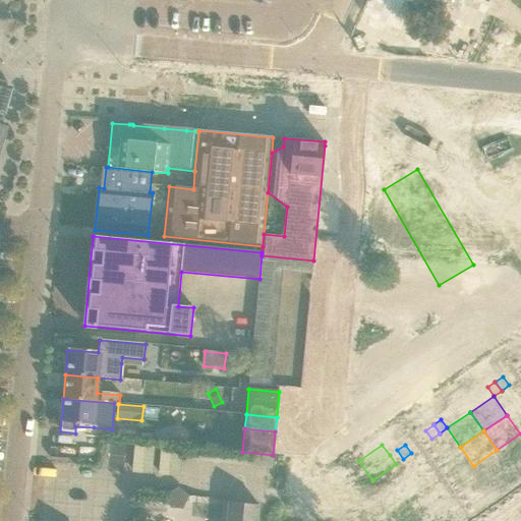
[(397,450),(390,455),(396,464),(403,459),(397,450)]
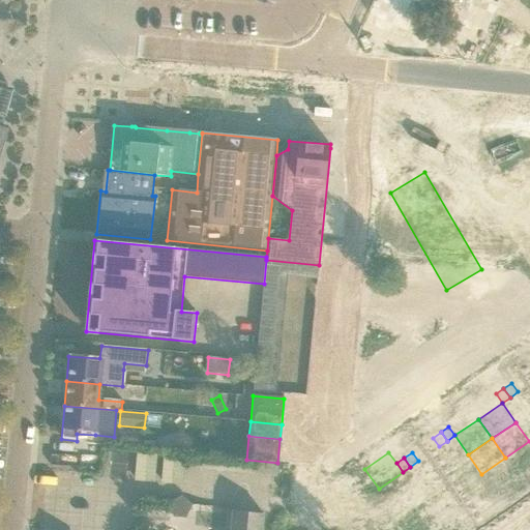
[(505,458),(481,474),(488,482),(496,494),(520,477),(505,458)]
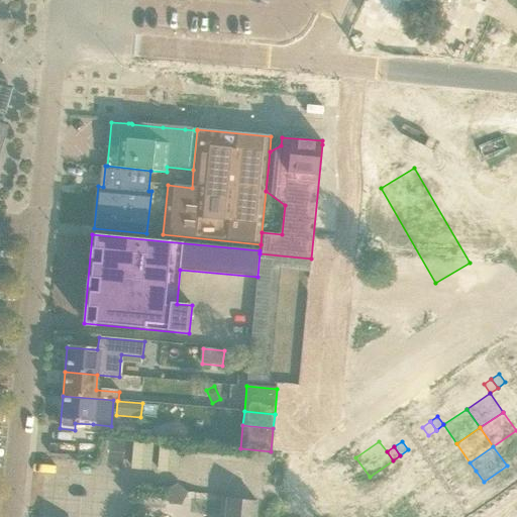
[(355,457),(333,473),(340,484),(346,492),(370,477),(355,457)]
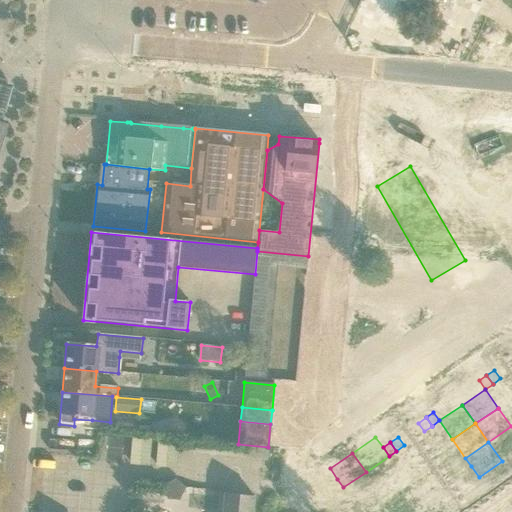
[(465,458),(458,463),(464,472),(471,466),(465,458)]
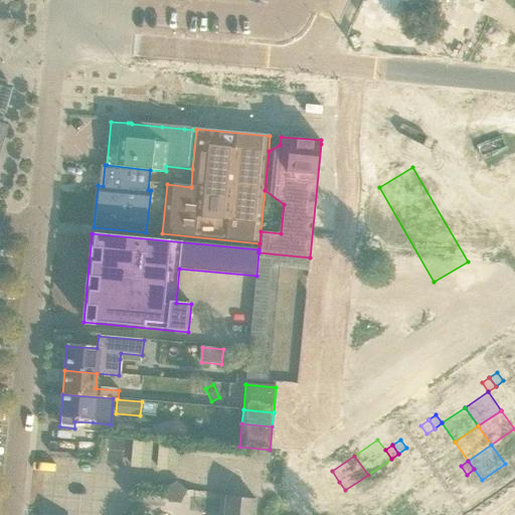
[(125,465),(121,508),(152,511),(152,512),(153,512),(157,468),(125,465)]
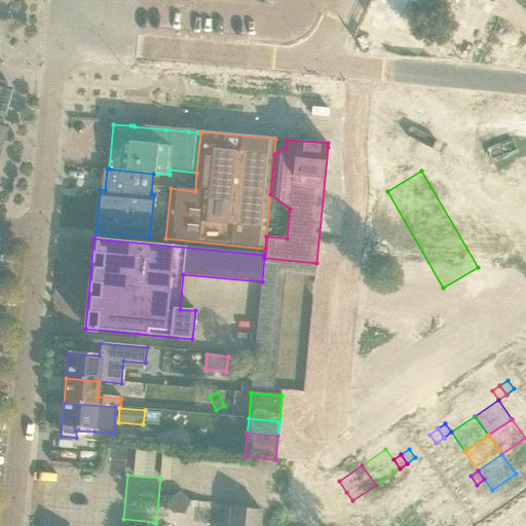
[(471,476),(462,482),(468,490),(477,485),(471,476)]
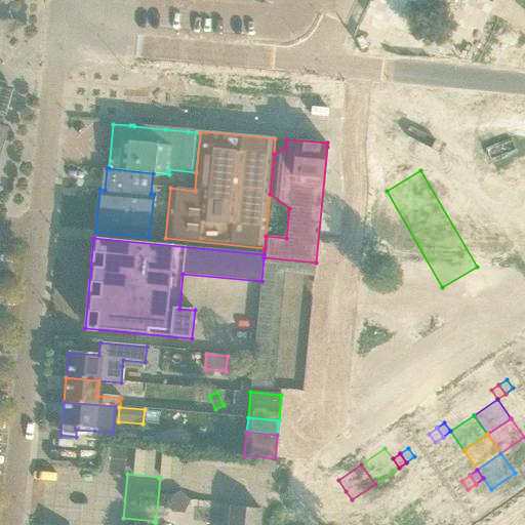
[(160,477),(156,522),(186,524),(189,479),(160,477)]
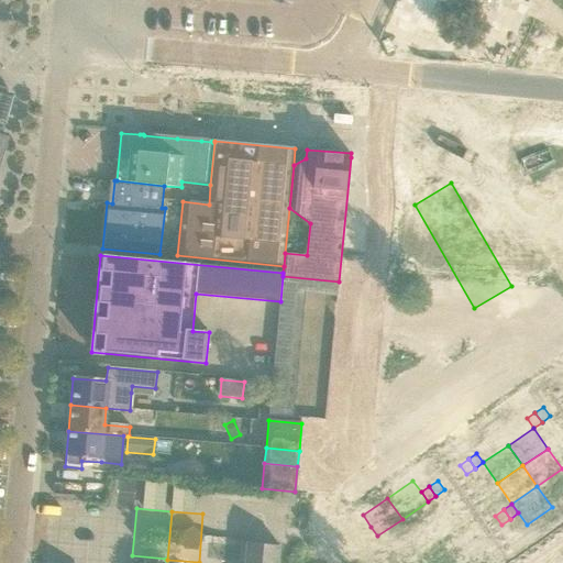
[(55,514),(53,545),(100,550),(102,518),(55,514)]
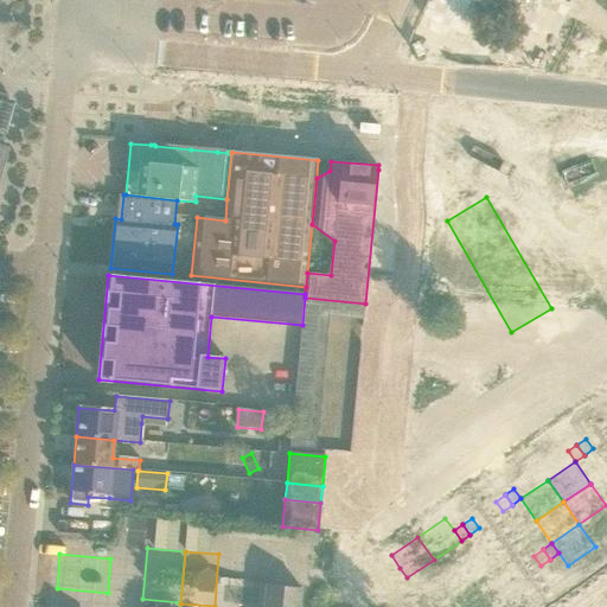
[(218,554),(215,606),(216,606),(216,605),(242,606),(248,606),(253,556),(218,554)]
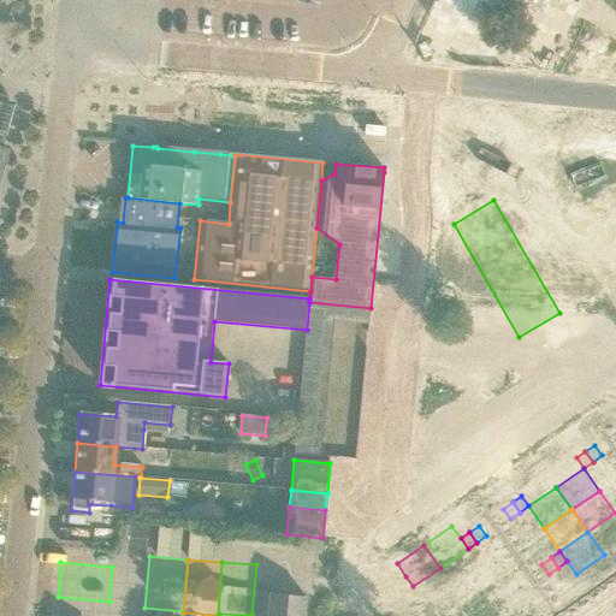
[(256,564),(252,615),(284,615),(285,611),(286,602),(286,592),(288,584),(289,573),(289,567),(256,564)]
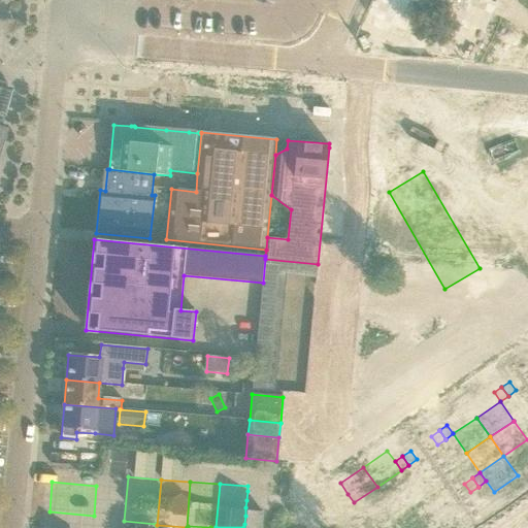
[(248,491),(246,500),(259,501),(259,492),(248,491)]
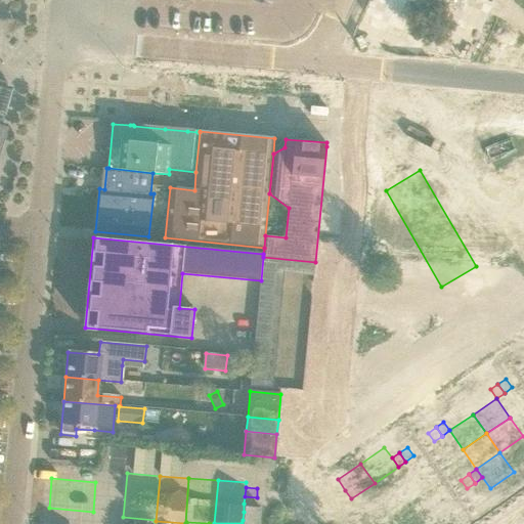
[(260,523),(261,521),(261,513),(262,506),(263,497),(263,489),(257,488),(257,497),(256,505),(255,513),(255,521),(254,523),(260,523)]
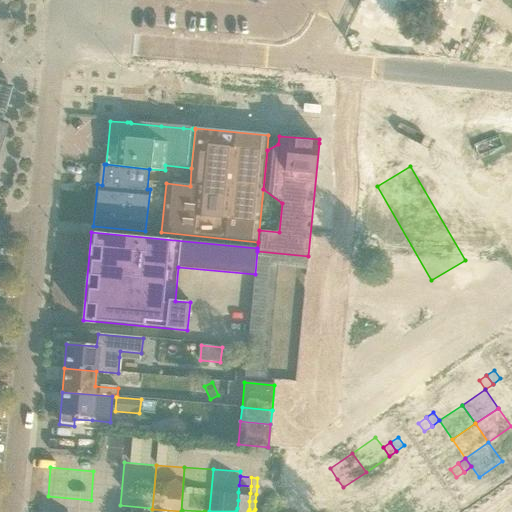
[(257,478),(257,486),(269,487),(270,479),(257,478)]
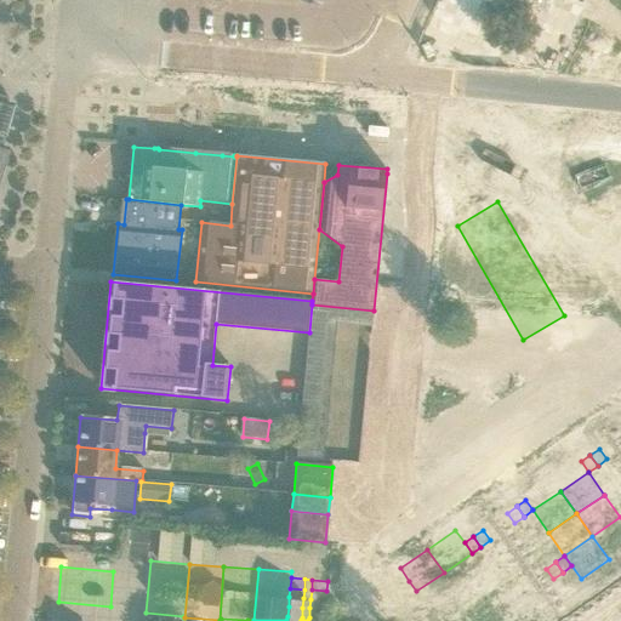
[(409,581),(399,587),(406,598),(416,592),(416,591),(409,581)]
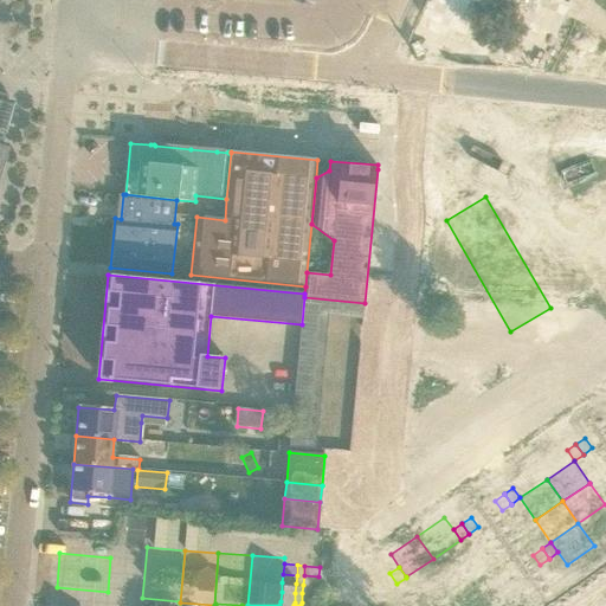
[(509,572),(500,578),(507,588),(516,581),(509,572)]
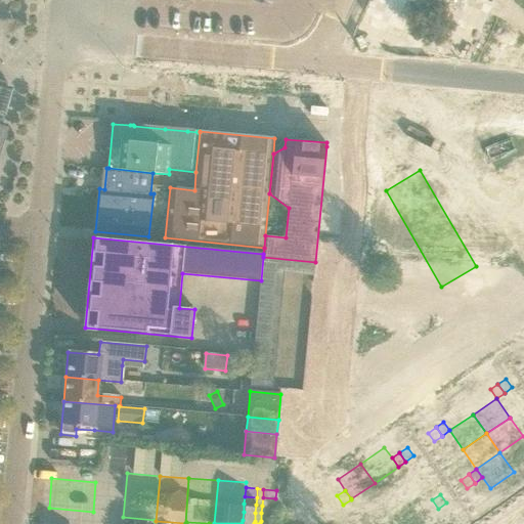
[(337,495),(330,501),(336,510),(343,505),(337,495)]
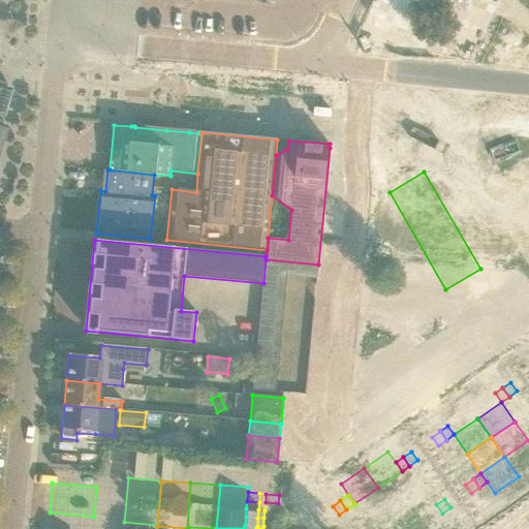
[(247,501),(246,508),(258,509),(259,502),(247,501)]
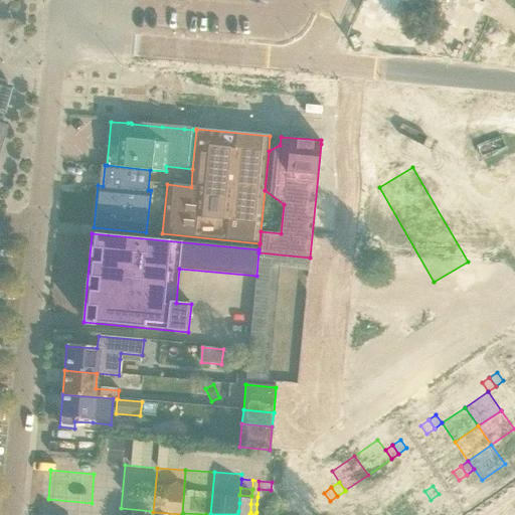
[(259,489),(258,497),(270,498),(271,490),(259,489)]
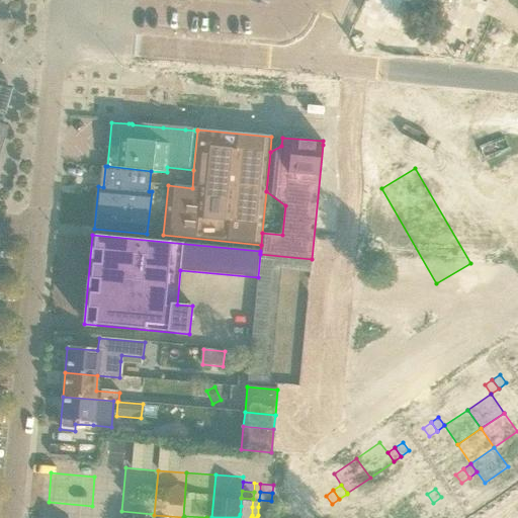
[(427,494),(420,500),(426,508),(433,503),(427,494)]
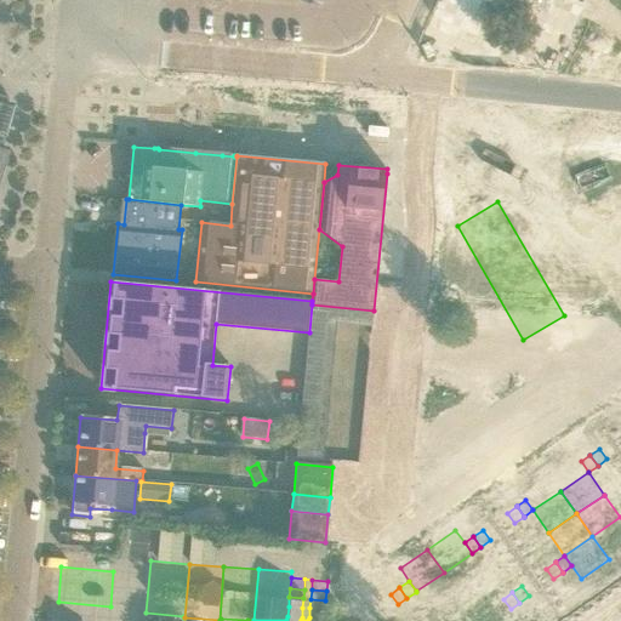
[(289,597),(289,607),(302,608),(303,598),(289,597)]
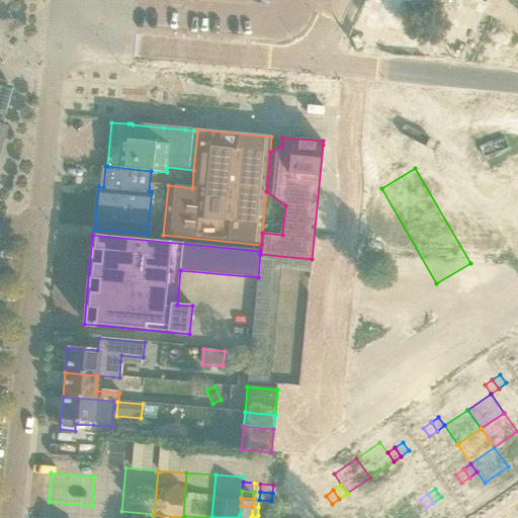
[(259,500),(258,507),(271,508),(271,501),(259,500)]
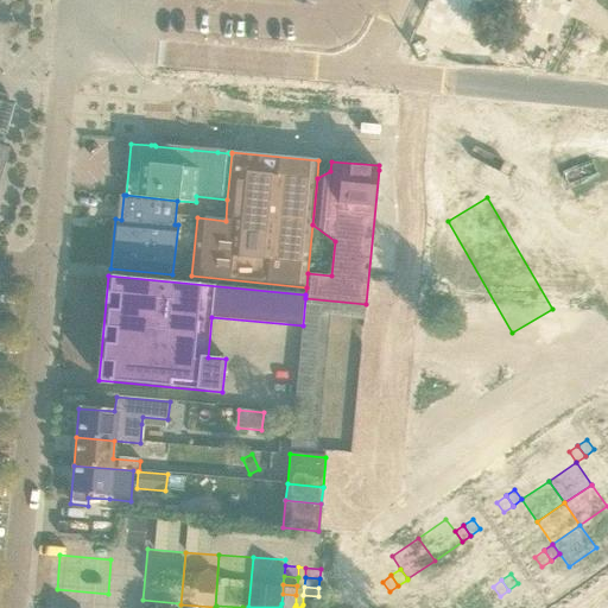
[(57,589),(55,607),(106,607),(108,594),(57,589)]
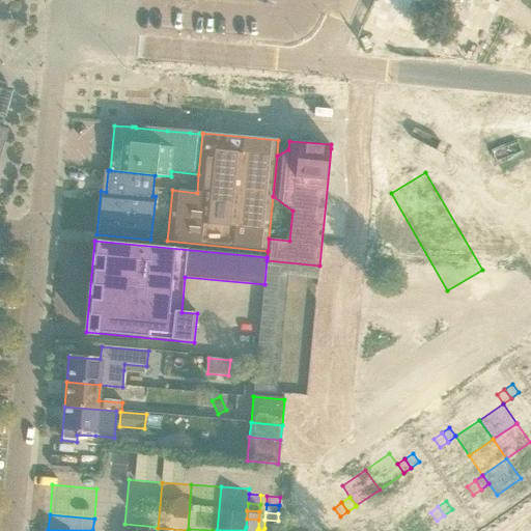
[(247,519),(246,527),(258,528),(258,520),(247,519)]
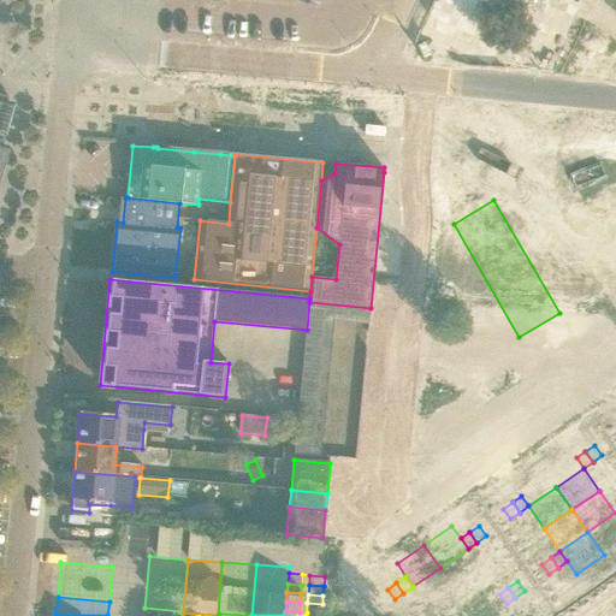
[(307,603),(307,612),(321,614),(323,604),(307,603)]
